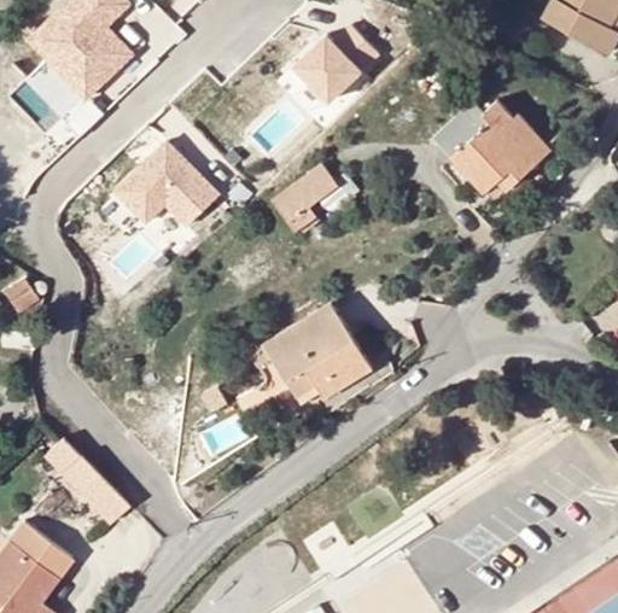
[(128,0),(56,0),(19,36),(85,103),(135,53),(108,25),(132,3),(128,0)]
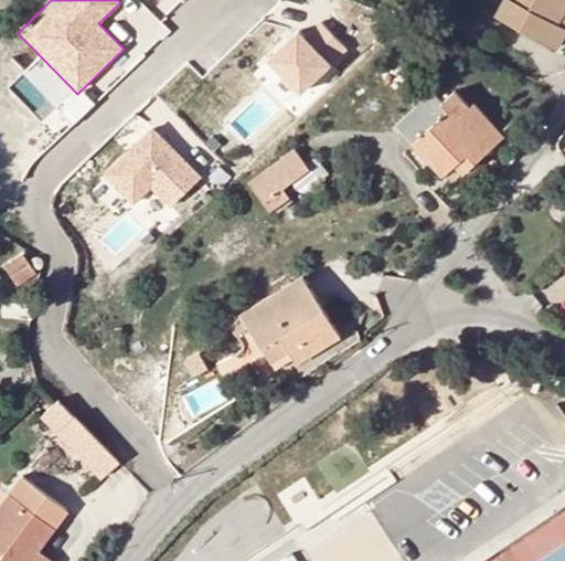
[(511,0),(508,0),(498,18),(558,50),(564,36),(564,30),(556,25),(564,9),(564,0),(514,0),(514,2),(511,0)]
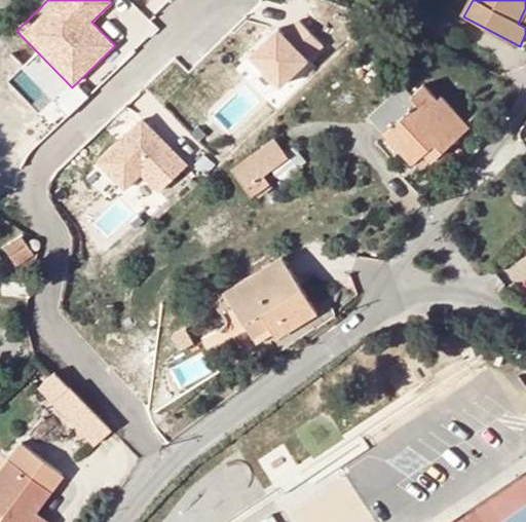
[(240,57),(275,91),(323,45),(297,20),(280,36),(271,27),(240,57)]
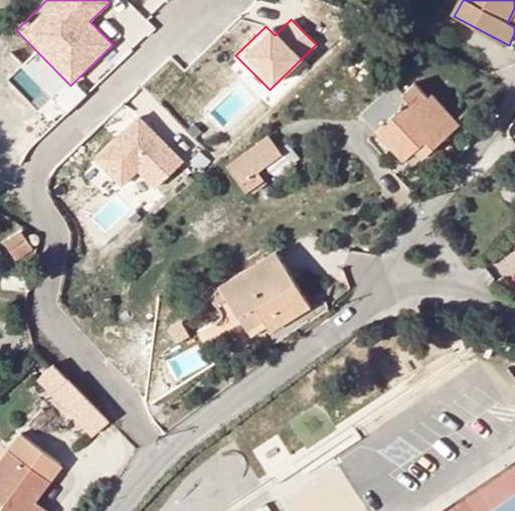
[(414,154),(426,143),(434,151),(460,126),(434,98),(428,102),(415,86),(405,96),(395,87),(361,117),(403,163),(414,154)]
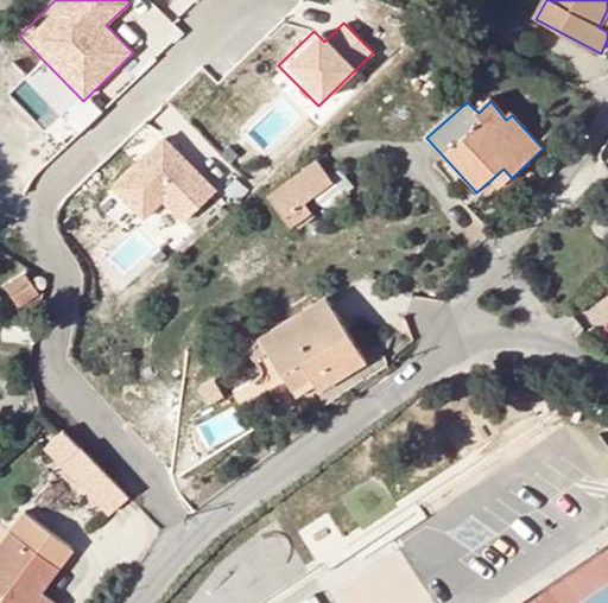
[(216,202),(163,146),(112,196),(145,232),(164,214),(183,233),(216,202)]
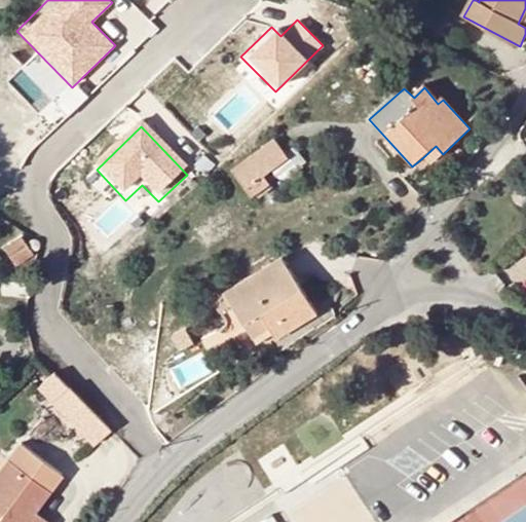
[(269,185),(264,177),(289,159),(275,141),(233,172),(252,198),(269,185)]
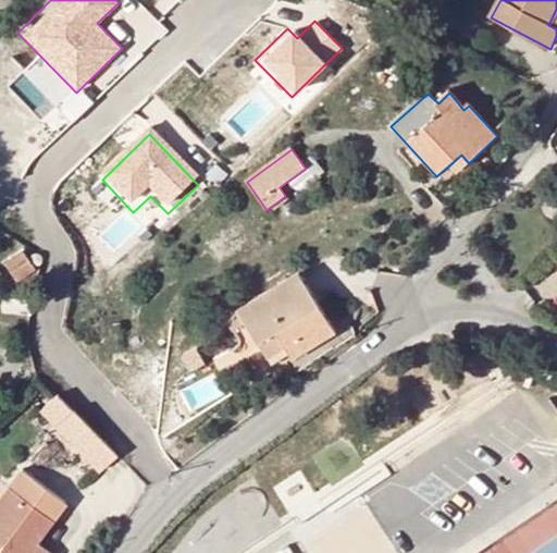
[(448,167),(456,174),(469,163),(461,155),(448,167)]
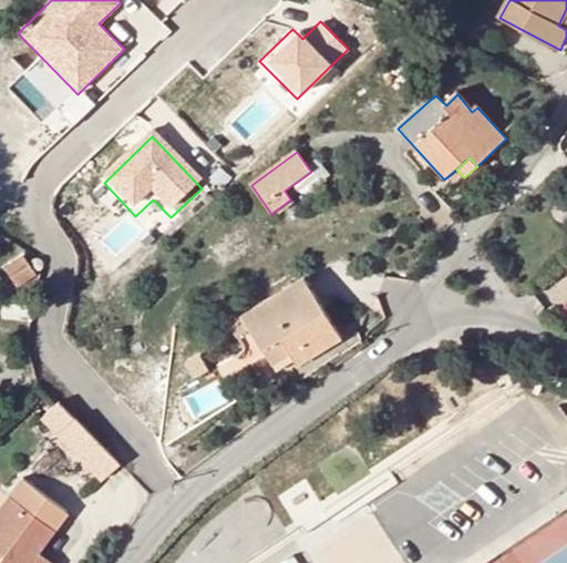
[(23,259),(4,272),(17,289),(35,278),(23,259)]
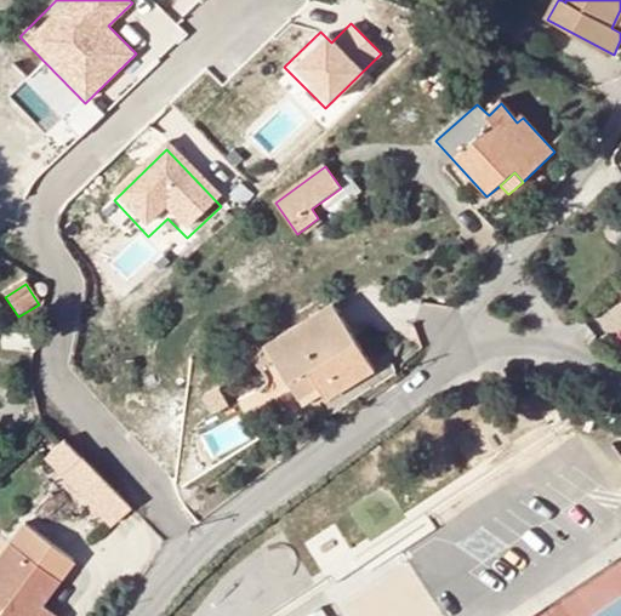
[(336,304),(268,347),(291,383),(311,371),(329,400),(376,370),(336,304)]
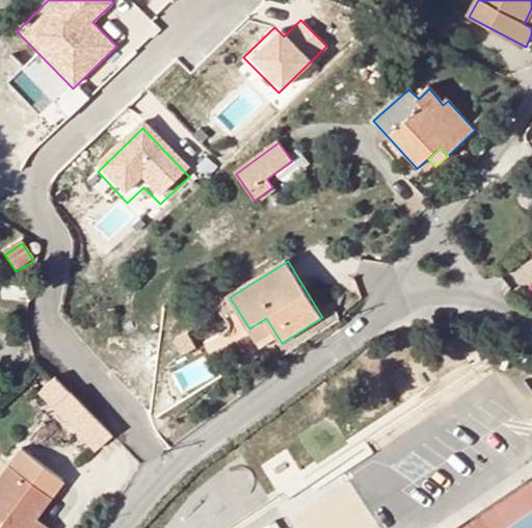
[(504,365),(500,375),(507,377),(511,367),(504,365)]
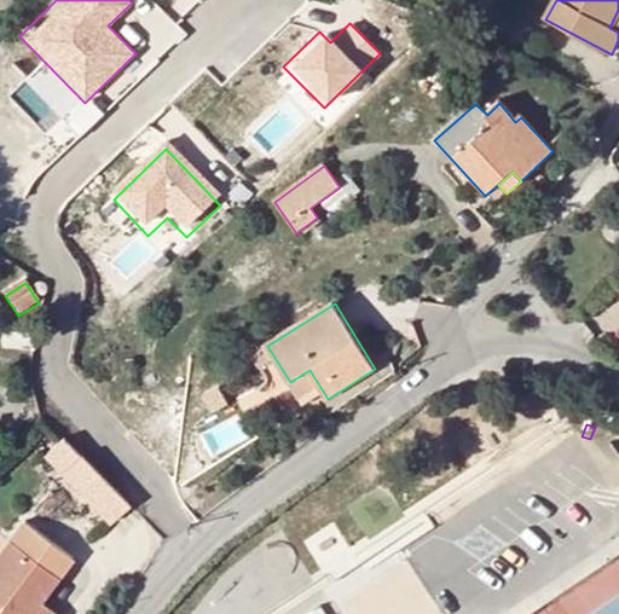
[(109,526),(129,505),(65,440),(45,459),(109,526)]
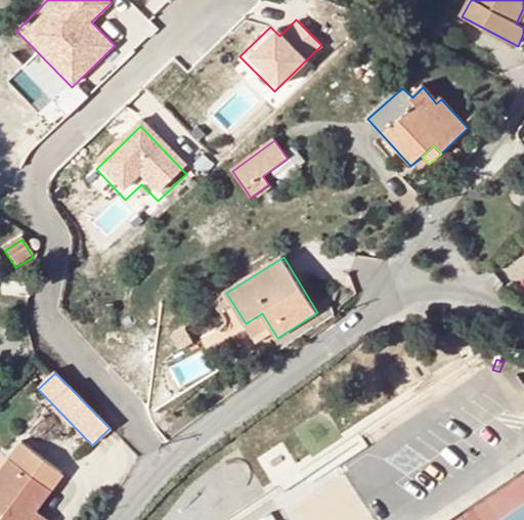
[(45,519),(35,512),(62,473),(19,442),(0,470),(0,519),(45,519)]
